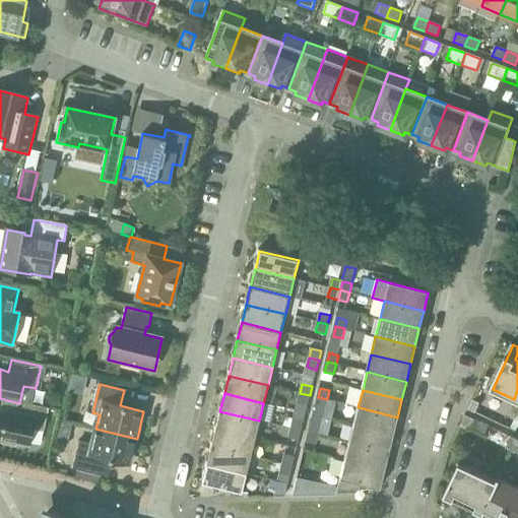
[(310,395),(300,393),(298,402),(308,405),(310,395)]
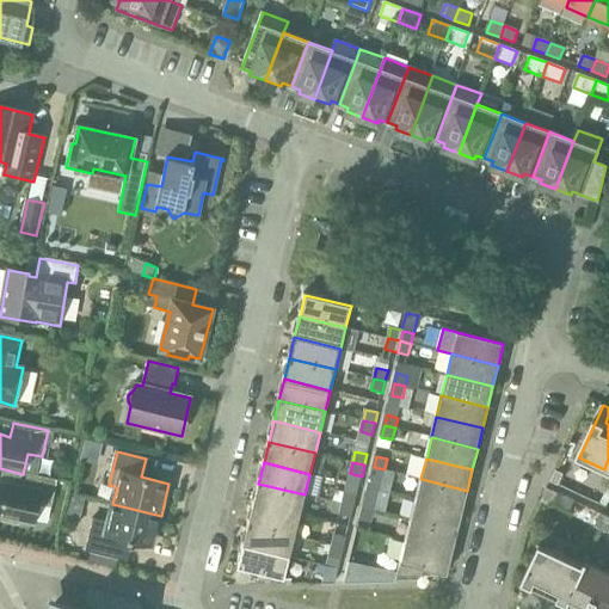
[(385,469),(374,467),(371,479),(382,481),(385,469)]
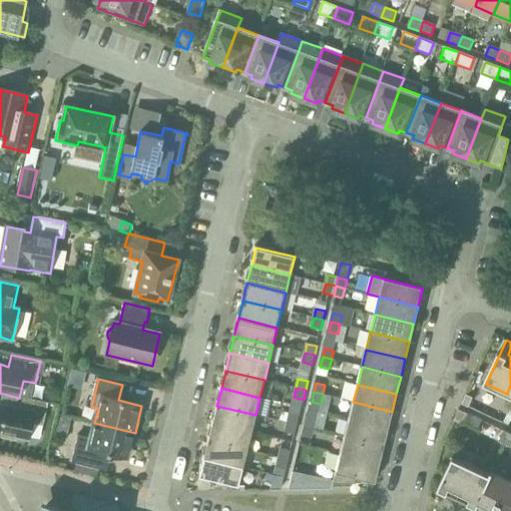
[(471,408),(475,398),(469,396),(465,405),(471,408)]
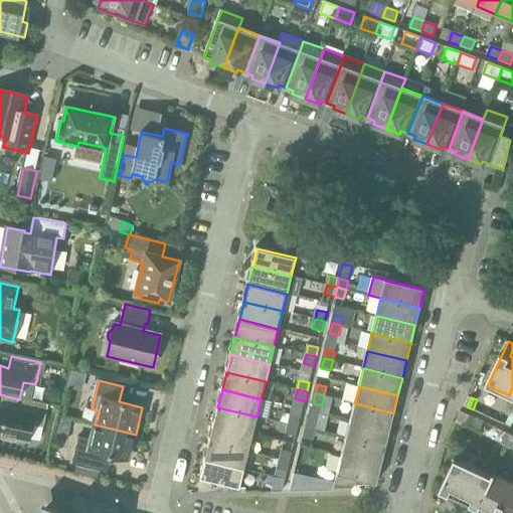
[(44,428),(49,405),(19,399),(17,410),(0,406),(0,435),(0,436),(0,437),(0,439),(16,443),(17,439),(29,442),(32,424),(44,428)]
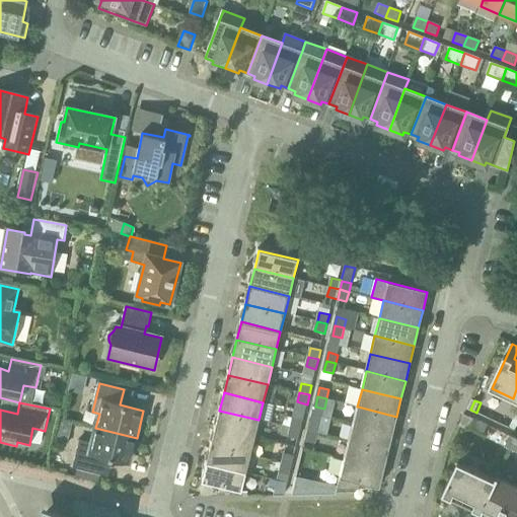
[(396,417),(358,407),(357,407),(353,425),(392,434),(396,417)]
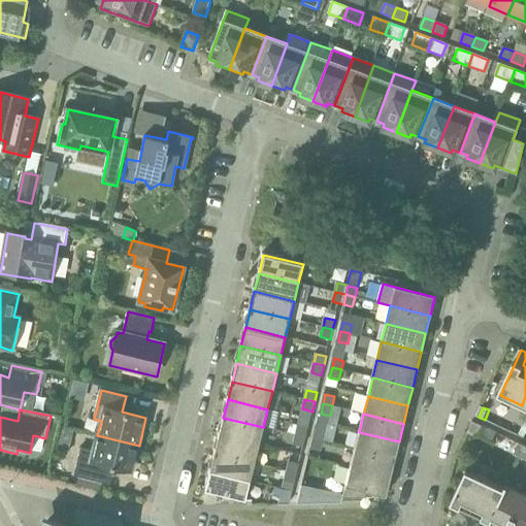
[(263,427),(223,418),(219,435),(259,445),(263,427)]
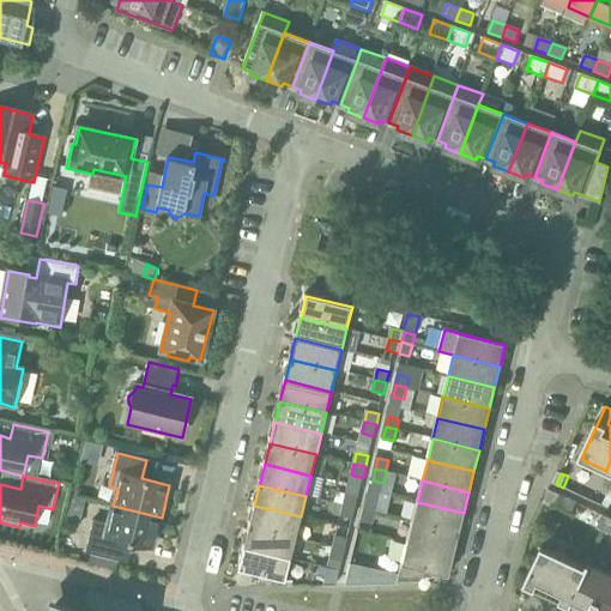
[(558,508),(564,496),(551,490),(545,503),(558,509),(558,508)]
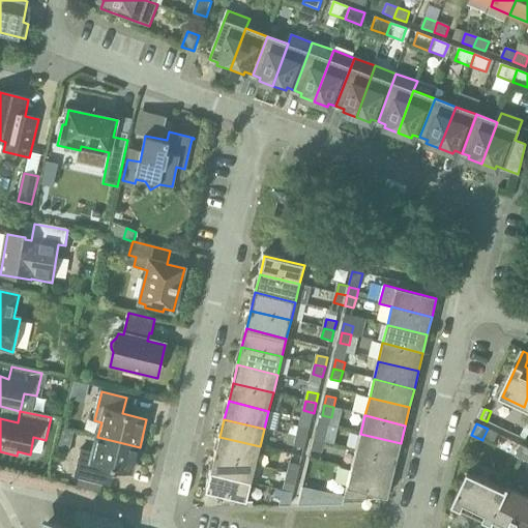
[(297,437),(306,439),(310,430),(299,428),(297,437)]
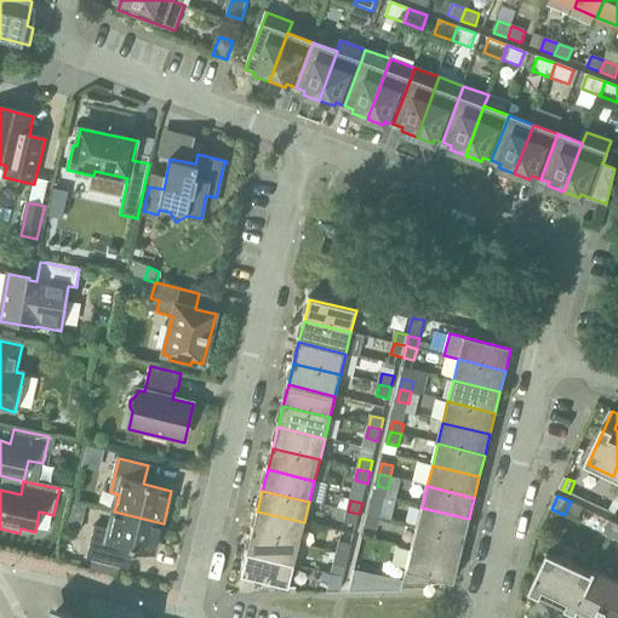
[(581,520),(585,509),(571,502),(565,514),(581,520)]
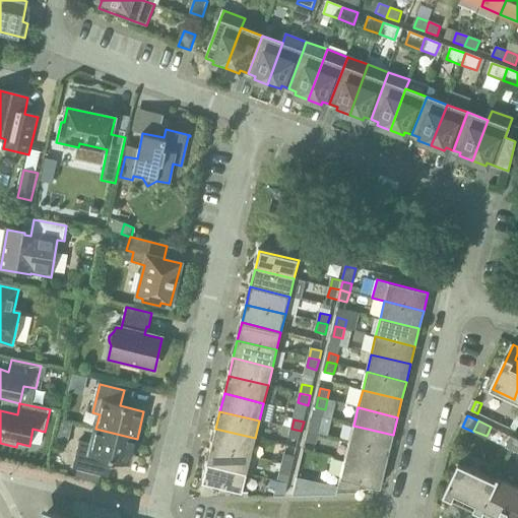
[(309,433),(318,435),(320,426),(311,424),(309,433)]
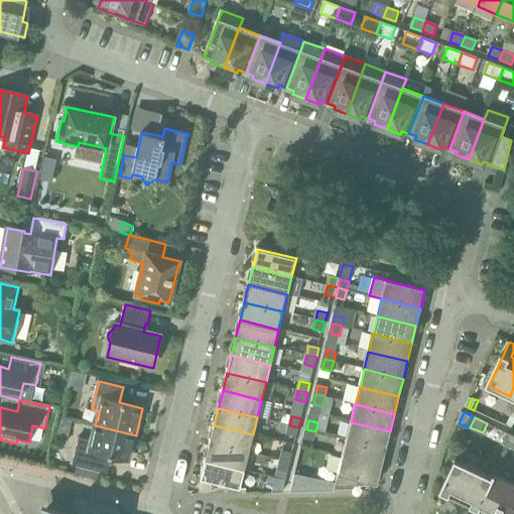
[(347,439),(348,439),(385,448),(390,431),(351,422),(347,439)]
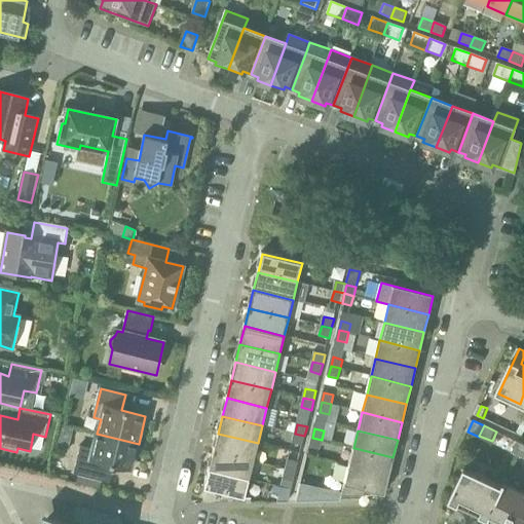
[(81,447),(74,475),(104,482),(108,464),(132,471),(139,444),(97,434),(92,450),(81,447)]
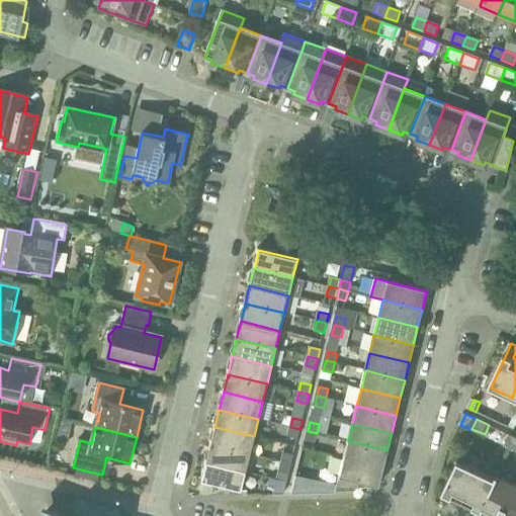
[(254,436),(215,427),(210,445),(249,454),(254,436)]
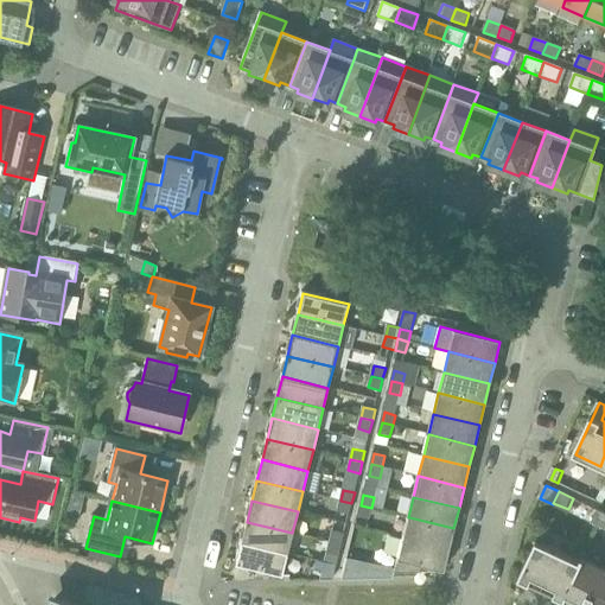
[(351,503),(341,501),(337,511),(349,515),(351,503)]
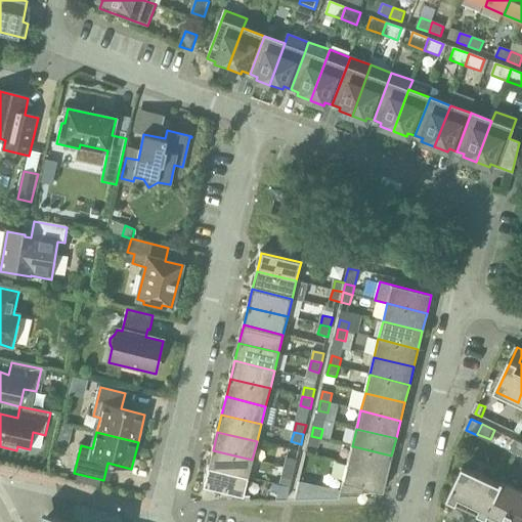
[(320,438),(311,436),(309,446),(318,448),(320,438)]
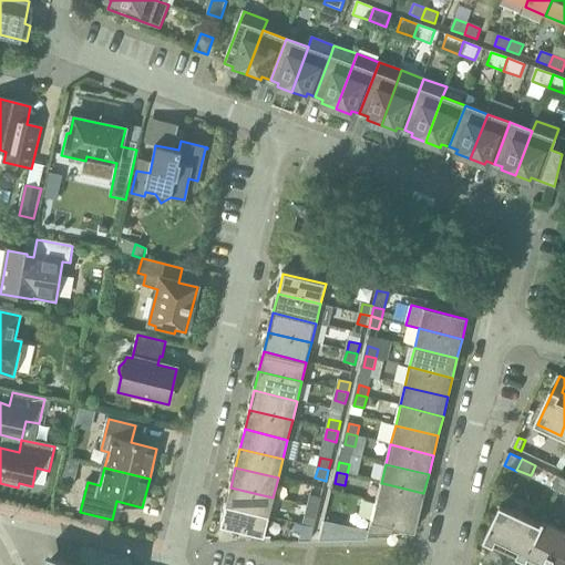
[(563,493),(564,490),(564,479),(560,476),(554,489),(563,493)]
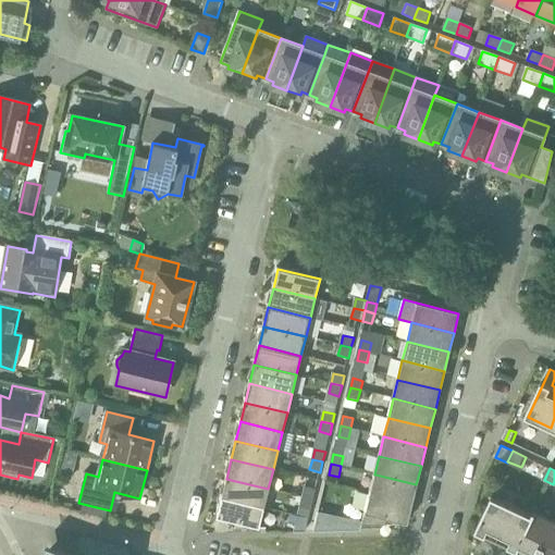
[(416,484),(375,475),(374,475),(369,494),(411,504),(416,484)]
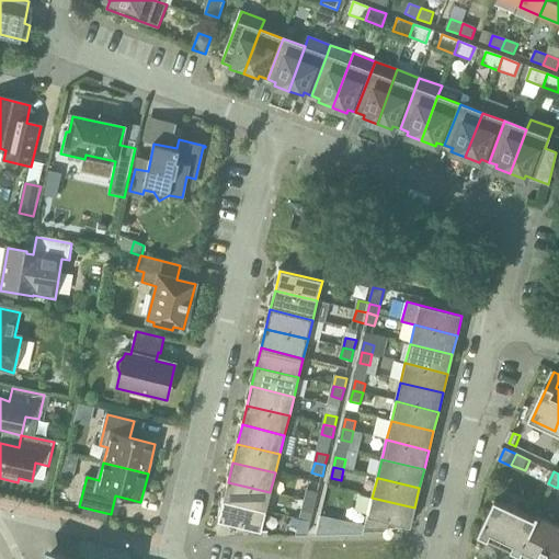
[(270,492),(228,482),(223,501),(265,511),(270,492)]
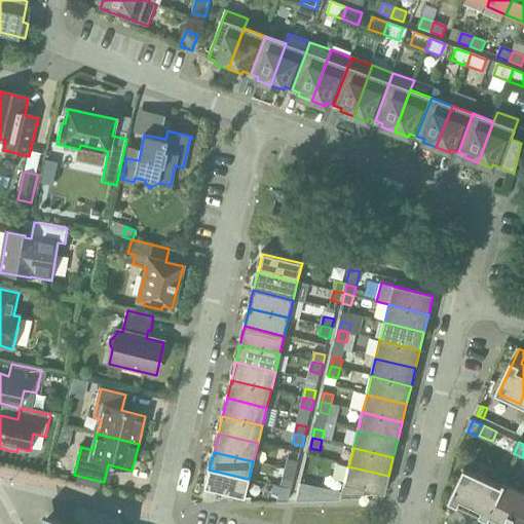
[(286,470),(287,470),(296,472),(298,462),(288,460),(286,470)]
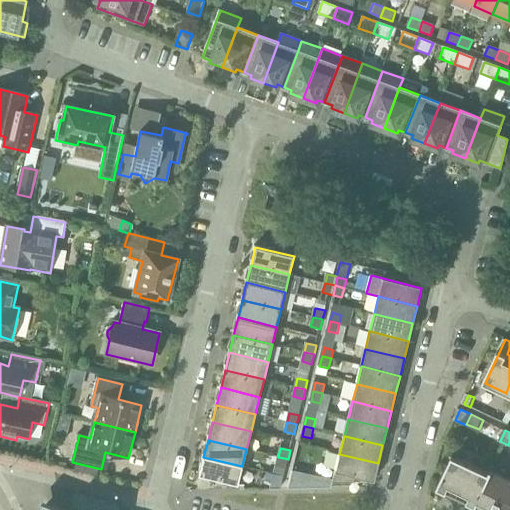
[(378,463),(339,454),(332,483),(353,483),(355,477),(373,481),(378,463)]
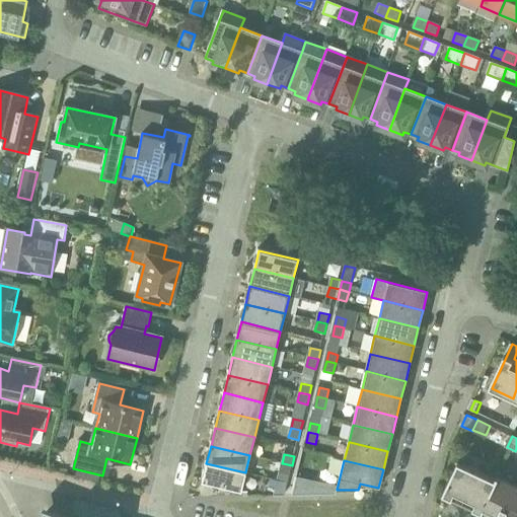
[(483,512),(498,481),(460,462),(445,495),(483,512)]
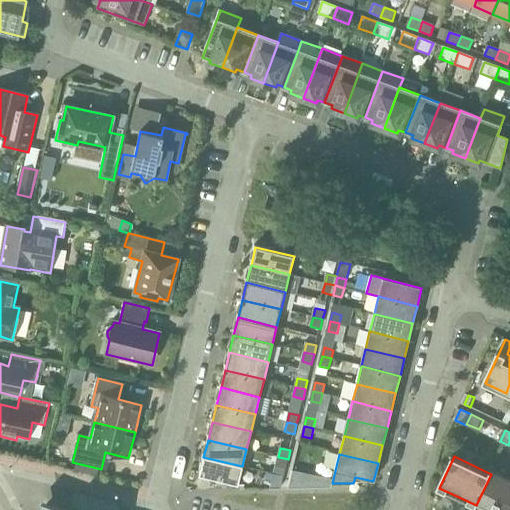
[(242,466),(203,457),(199,475),(218,480),(216,486),(237,486),(242,466)]
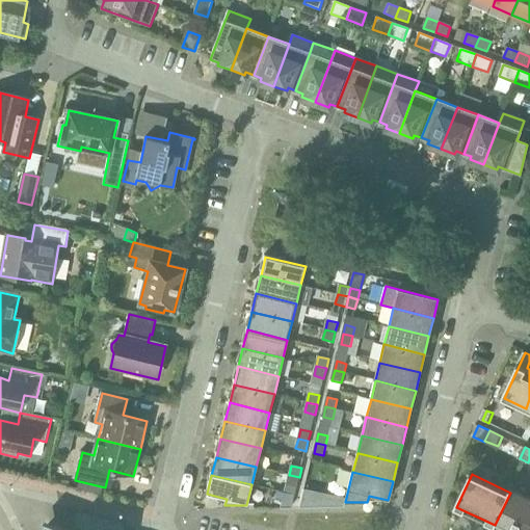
[(289,475),(285,493),(288,494),(295,496),(299,477),(290,475),(289,475)]
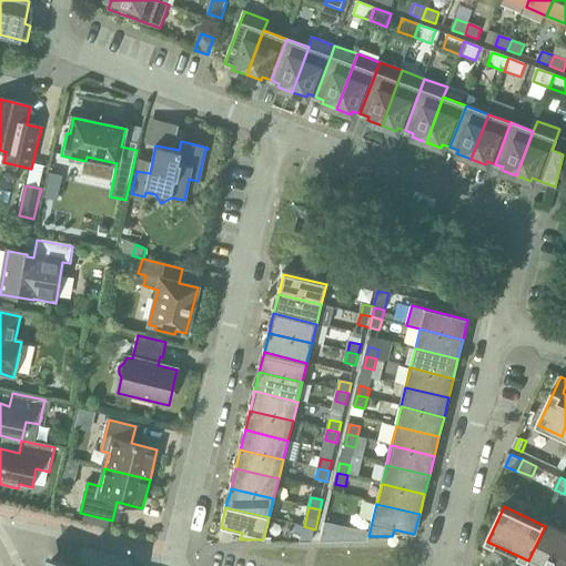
[(367,543),(370,528),(327,519),(323,543),(332,542),(332,543),(367,543)]
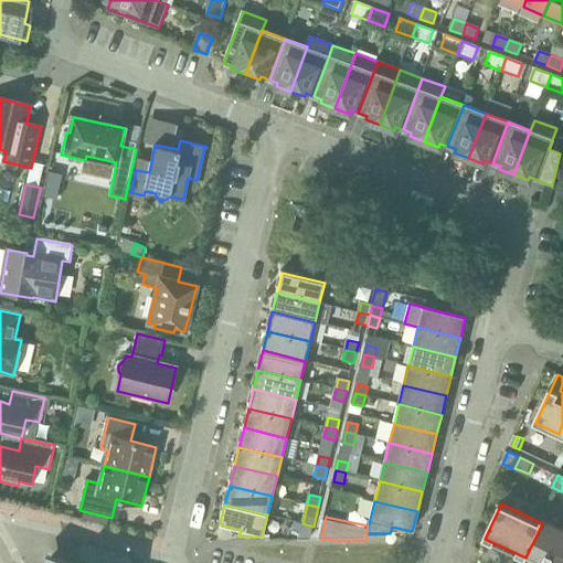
[(543,520),(542,523),(526,558),(528,560),(528,559),(535,562),(548,562),(562,534),(562,529),(543,520)]
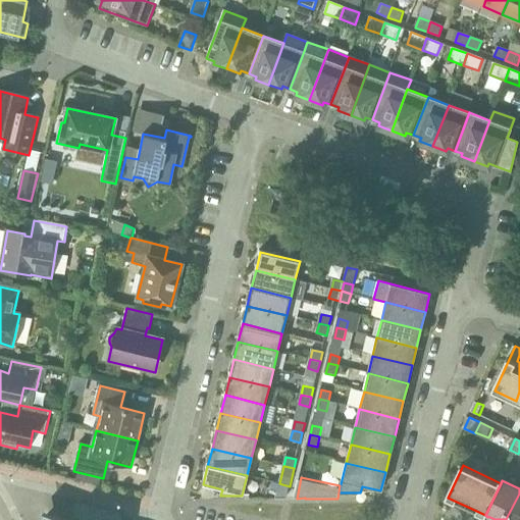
[(272,482),(271,489),(277,490),(275,500),(287,500),(287,499),(290,486),(282,484),(279,483),(272,482)]
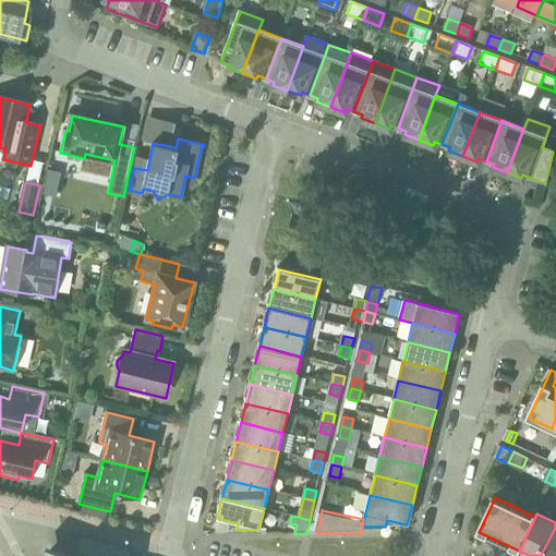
[(555,528),(541,555),(555,555),(555,528)]
